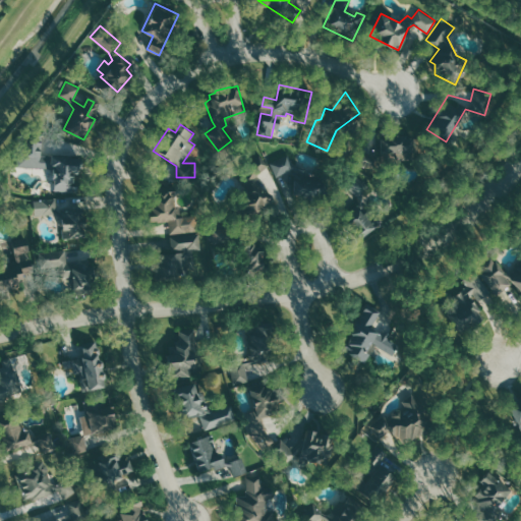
[(360,146),(380,152),(380,137),(386,137),(386,133),(407,133),(406,135),(414,135),(413,160),(390,159),(381,171),(355,163),(360,146)]
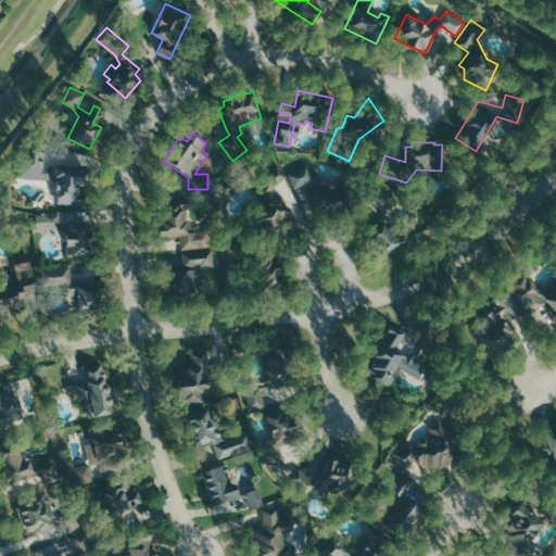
[(23,151),(22,176),(59,177),(58,203),(83,203),(83,191),(78,190),(78,185),(84,186),(84,177),(90,177),(90,166),(43,165),(45,151),(23,151)]
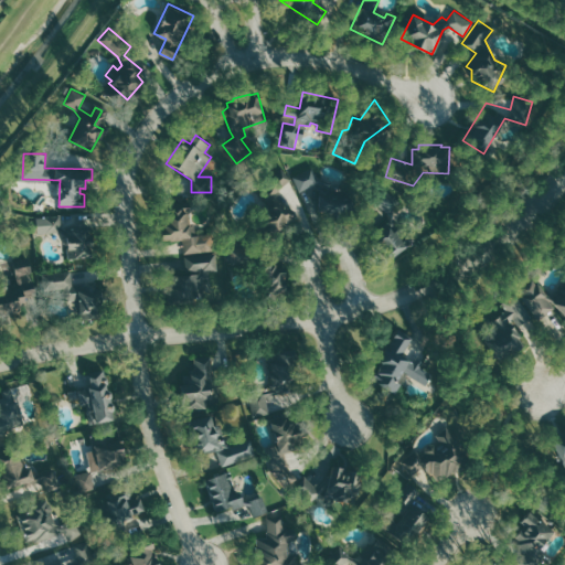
[(291,176),(299,191),(318,181),(320,185),(318,209),(327,209),(326,214),(354,216),(356,189),(331,187),(332,181),(317,176),(312,166),(291,176)]
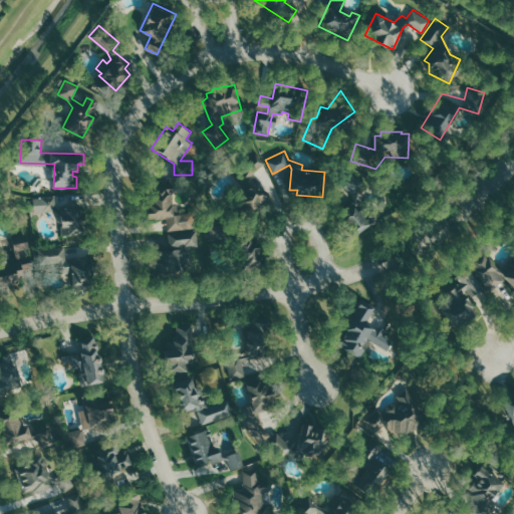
[(255,152),(265,163),(248,178),(264,186),(263,188),(270,192),(253,221),(231,208),(243,187),(239,164),(255,152)]
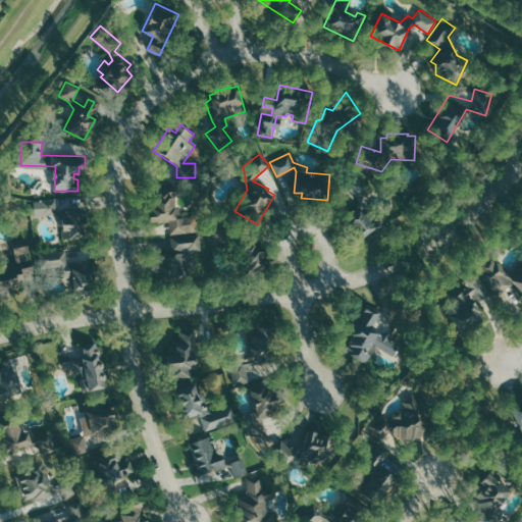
[(344,186),(354,173),(369,185),(369,207),(379,220),(357,238),(342,219),(358,206),(358,196),(344,186)]
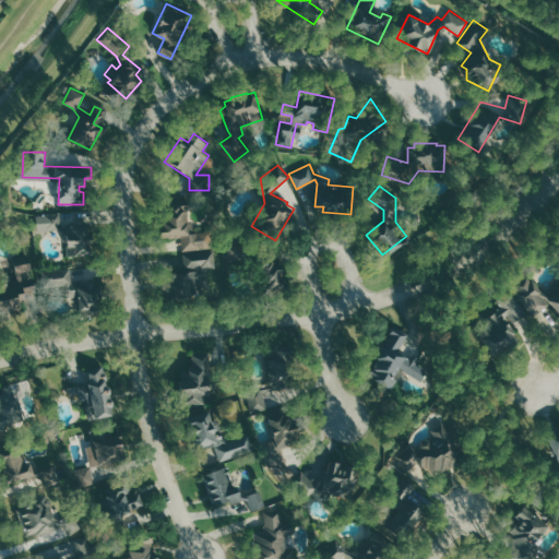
[(210,246),(182,248),(181,235),(161,237),(157,200),(187,198),(188,210),(183,210),(185,222),(188,221),(189,232),(209,229),(210,246)]
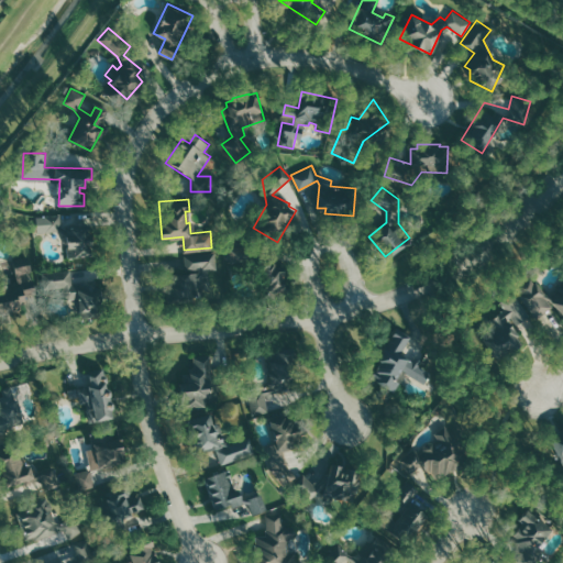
[(43,216),(59,213),(61,225),(66,227),(90,223),(94,255),(68,258),(65,234),(59,231),(44,232),(43,216)]
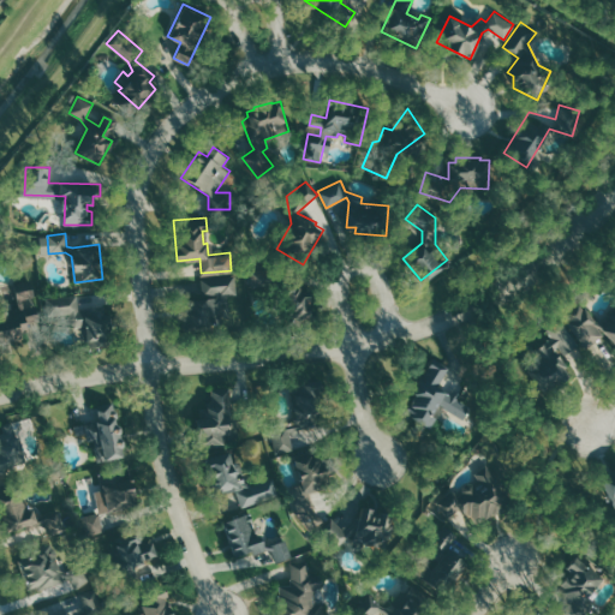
[(246,260),(251,293),(275,291),(280,324),(315,320),(311,288),(300,290),(299,281),(284,282),(280,256),(246,260)]
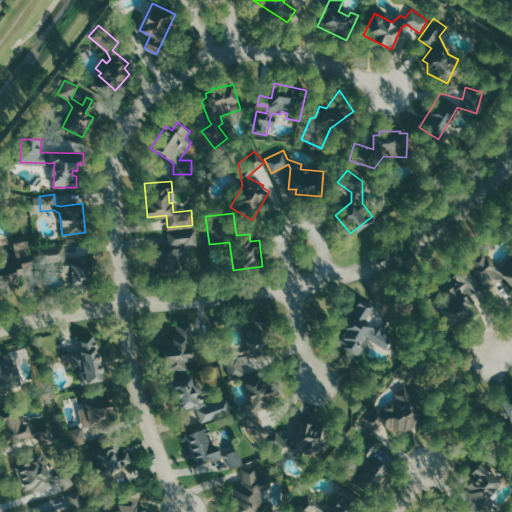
[(149,248),(152,278),(186,274),(183,251),(187,250),(186,246),(198,244),(196,228),(165,231),(167,246),(149,248)]
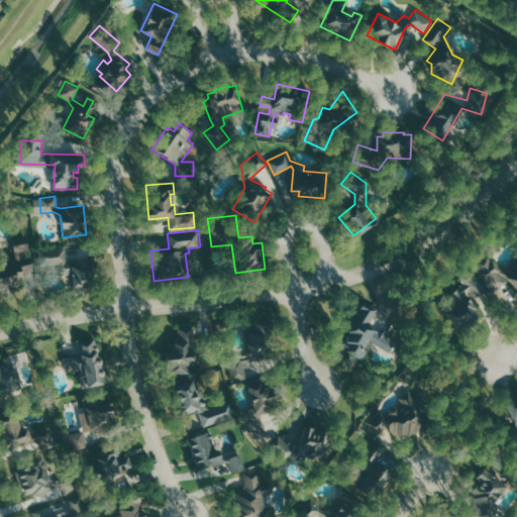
[(0,239),(25,234),(28,249),(19,251),(20,259),(30,256),(32,269),(21,271),(24,285),(0,289),(0,239)]
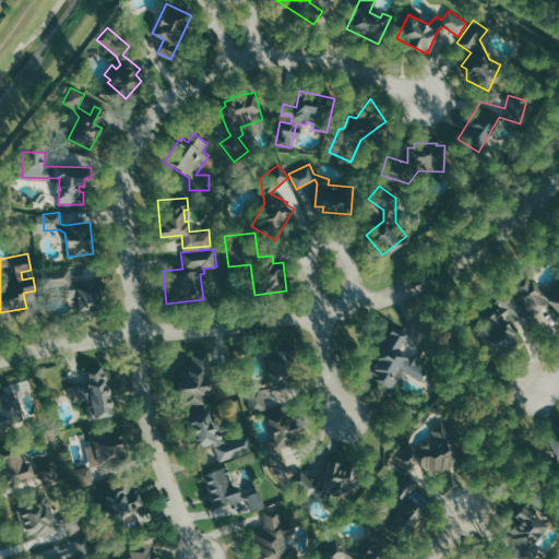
[(39,269),(42,287),(62,285),(61,292),(67,296),(78,295),(80,316),(105,312),(102,283),(95,283),(94,275),(73,278),(71,264),(39,269)]
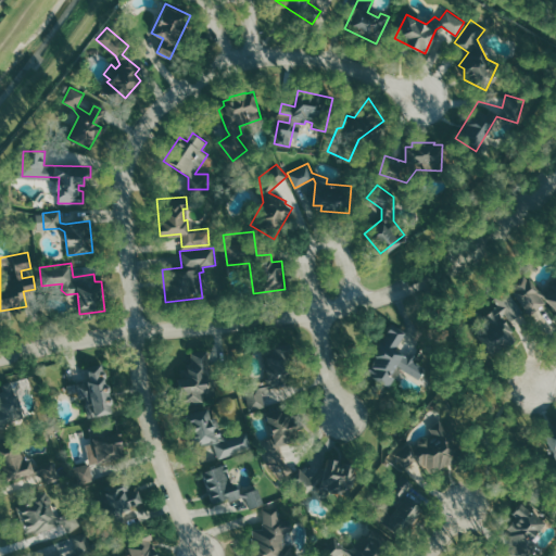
[(510,286),(530,308),(547,293),(555,302),(555,278),(555,277),(548,283),(551,286),(547,289),(546,292),(540,289),(530,278),(527,281),(522,276),(510,286)]
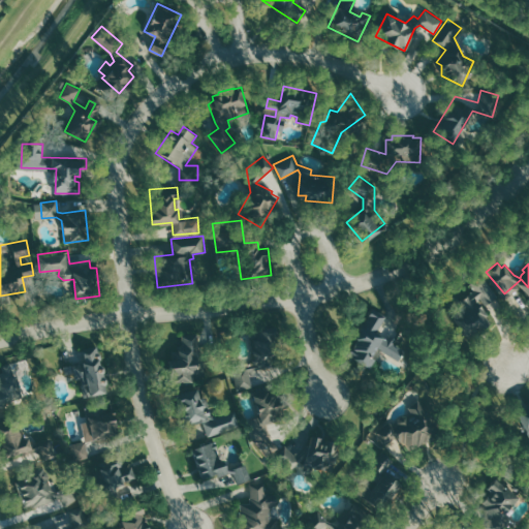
[(480,278),(491,294),(475,305),(488,323),(463,340),(442,309),(452,302),(457,310),(461,312),(466,308),(461,301),(477,289),(472,283),(480,278)]
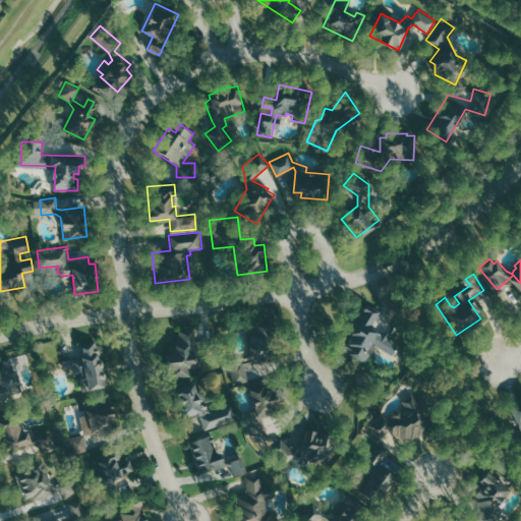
[(363,302),(337,348),(367,365),(373,354),(368,351),(372,344),(393,356),(399,344),(387,337),(390,333),(384,330),(382,335),(369,328),(379,311),(363,302)]
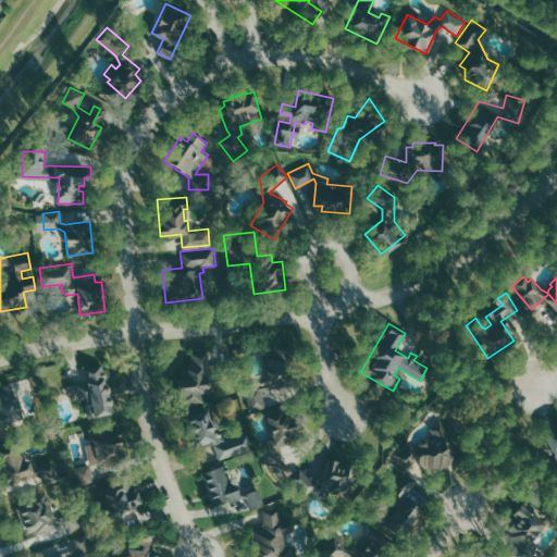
[(248,410),(265,407),(262,390),(284,386),(294,375),(288,344),(263,348),(270,384),(245,388),(248,410)]
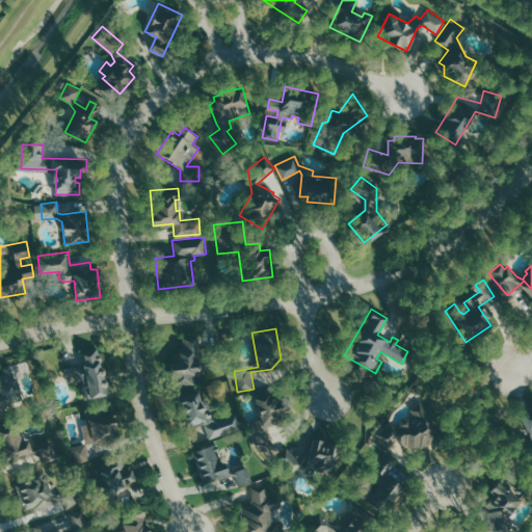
[(171,388),(168,361),(173,361),(171,353),(180,352),(179,348),(184,347),(183,337),(198,335),(202,354),(195,355),(198,374),(193,375),(195,384),(171,388)]
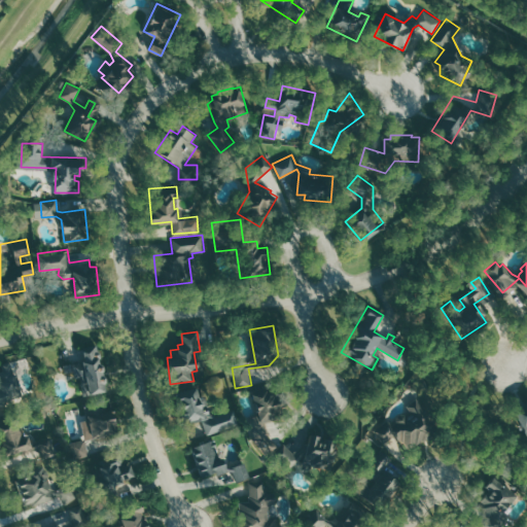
[(82,347),(96,344),(105,391),(82,396),(79,377),(73,378),(70,362),(84,359),(82,347)]
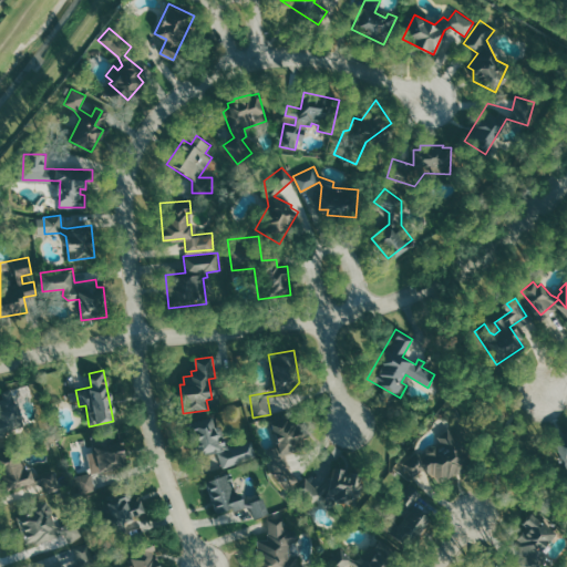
[(0,400),(0,434),(26,426),(17,401),(14,400),(10,389),(1,391),(3,399),(0,400)]
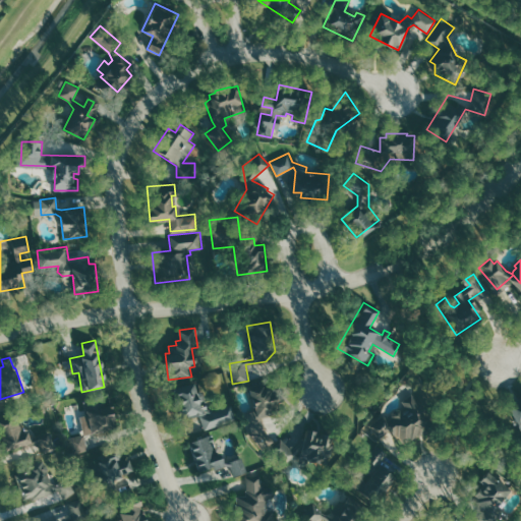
[(196,379),(205,409),(231,402),(235,418),(206,426),(201,411),(179,417),(170,385),(196,379)]
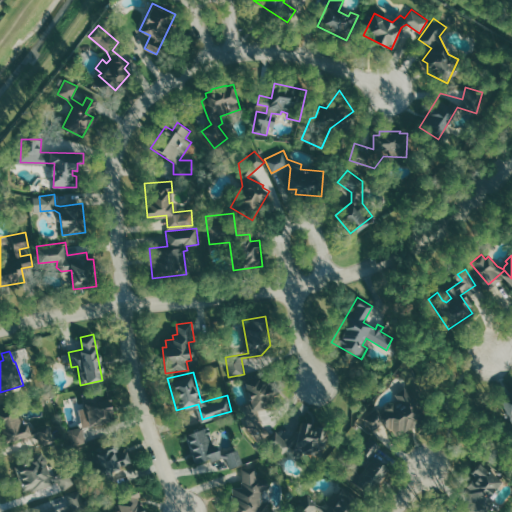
[(258,441),(268,433),(256,419),(260,411),(265,413),(279,386),(267,372),(246,380),(247,382),(244,383),(251,401),(246,427),(258,441)]
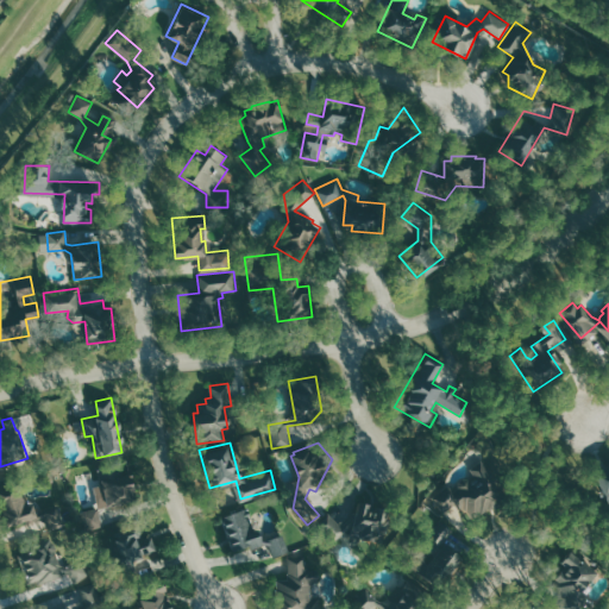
[(130,457),(139,507),(111,513),(106,508),(99,514),(102,527),(83,532),(79,509),(96,506),(101,498),(95,464),(130,457)]
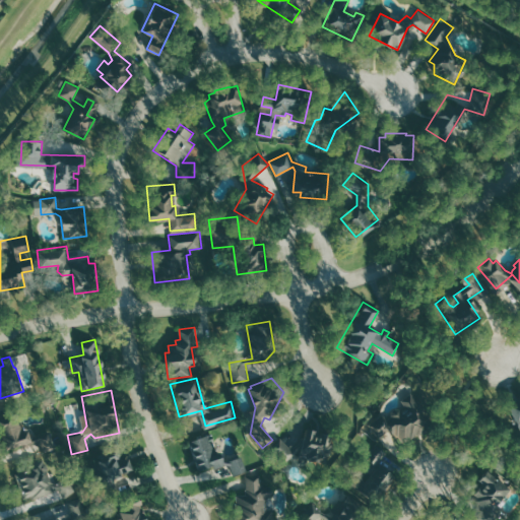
[(399,443),(383,420),(404,405),(400,398),(410,392),(431,421),(399,443)]
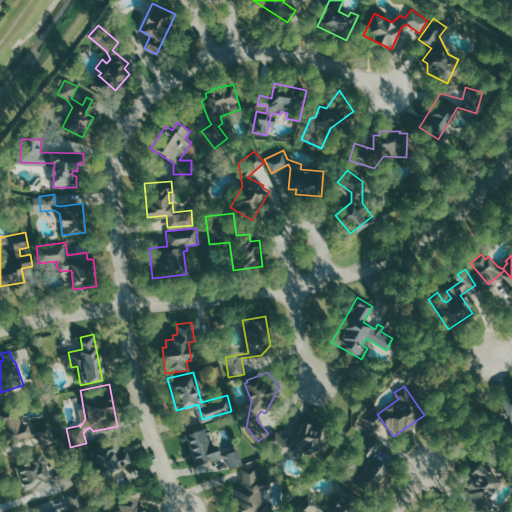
[(511,419),(499,398),(511,389),(511,419)]
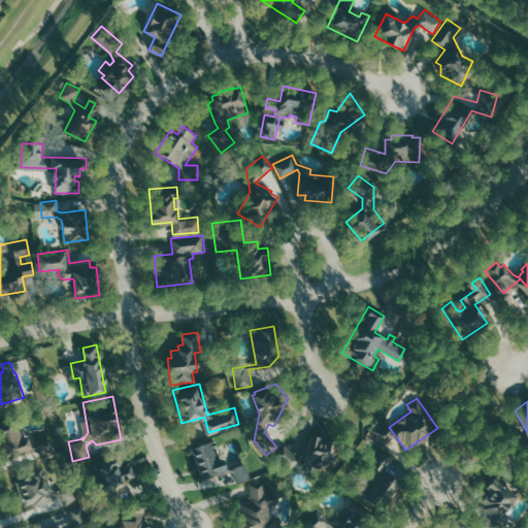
[(41,459),(57,454),(51,436),(36,441),(35,444),(31,446),(28,436),(25,437),(19,418),(0,423),(0,450),(3,459),(20,454),(21,456),(38,451),(41,459)]
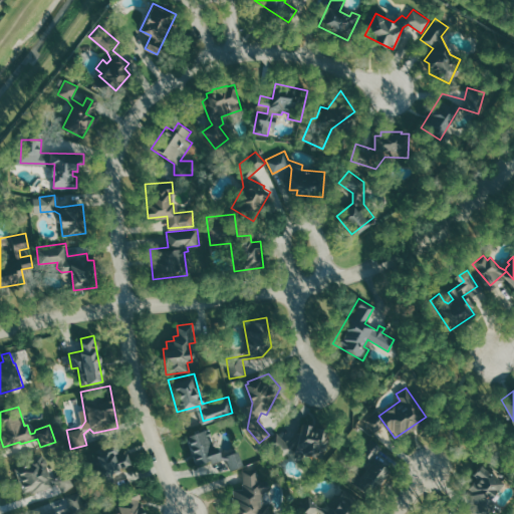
[(302,422),(287,438),(278,430),(265,443),(280,458),(287,451),(296,453),(295,458),(320,464),(329,429),(316,426),(315,429),(310,428),(311,424),(302,422)]
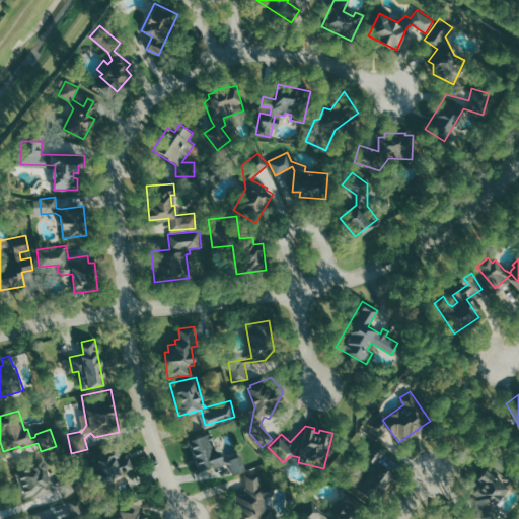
[(245,468),(232,473),(228,463),(224,463),(214,466),(212,463),(199,468),(189,440),(210,432),(217,450),(219,450),(222,457),(228,458),(240,454),(245,468)]
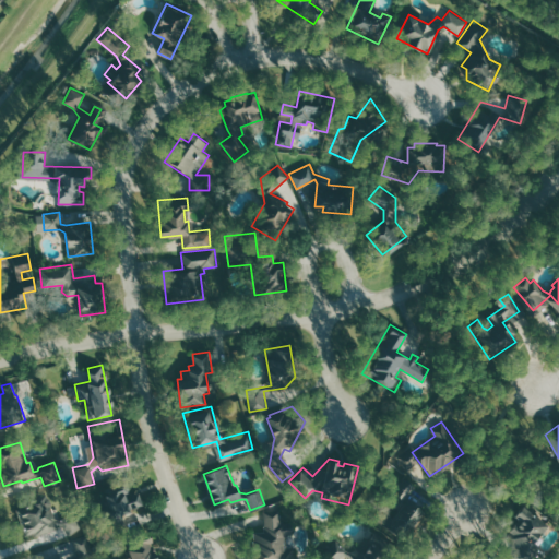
[(404,542),(372,520),(403,477),(415,485),(407,496),(409,498),(408,500),(426,511),(404,542)]
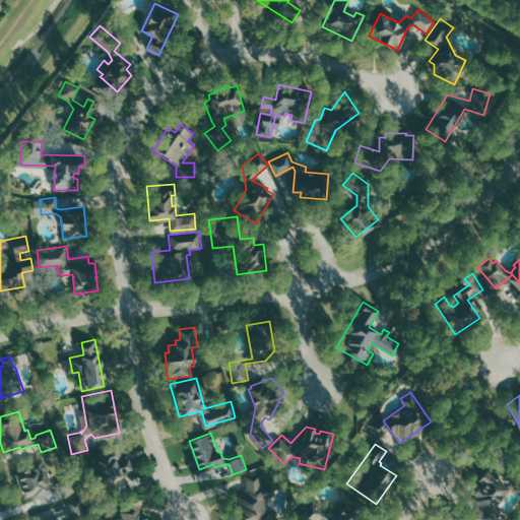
[(118,491),(100,497),(87,455),(117,446),(121,459),(129,457),(132,466),(120,470),(122,476),(114,478),(118,491)]
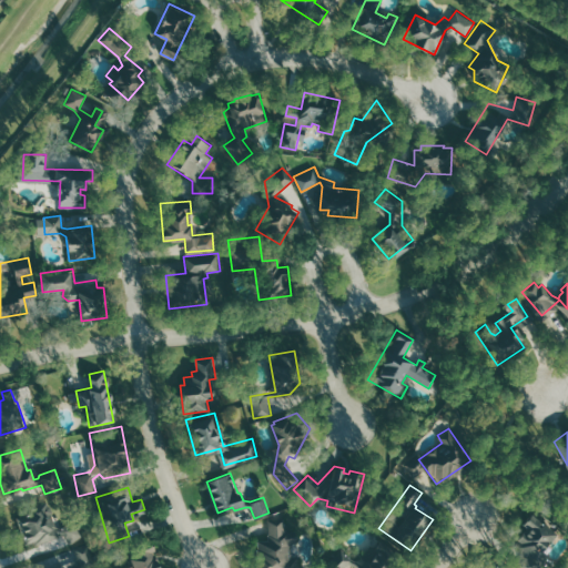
[(70,543),(62,533),(58,533),(59,537),(36,544),(34,539),(24,543),(17,517),(23,515),(21,508),(47,499),(48,504),(50,504),(52,510),(51,513),(56,526),(61,527),(72,518),(82,533),(70,543)]
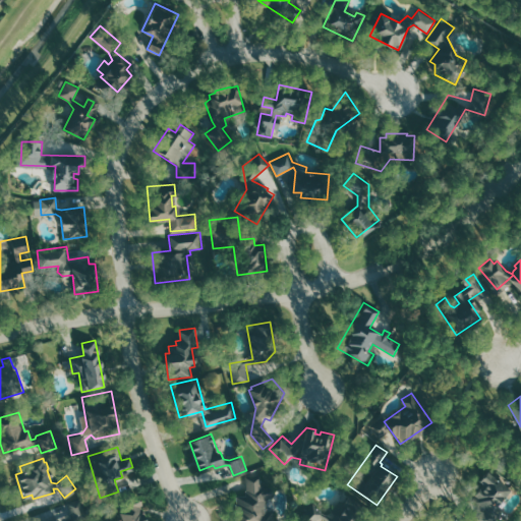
[(496,520),(478,520),(475,518),(483,508),(471,498),(473,494),(482,483),(478,479),(486,469),(511,488),(499,503),(506,509),(496,520)]
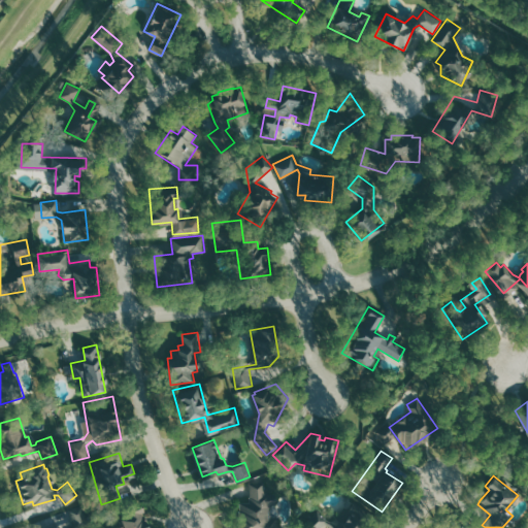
[(246,482),(264,481),(265,493),(273,492),(274,504),(269,504),(270,517),(277,517),(277,527),(237,527),(236,500),(248,499),(246,482)]
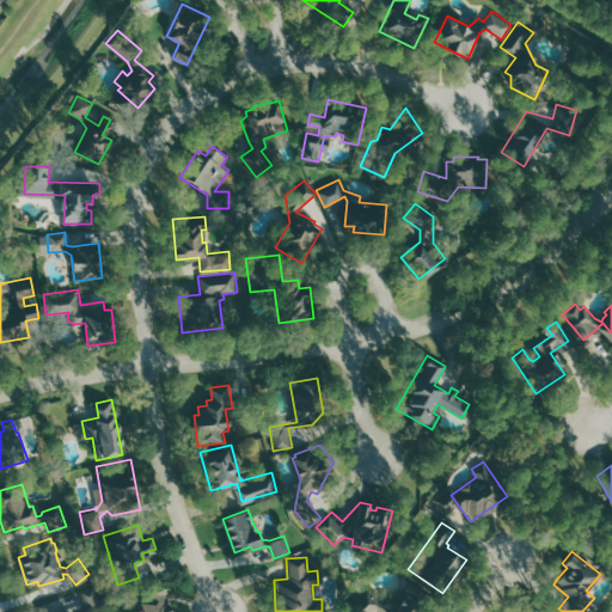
[(427,611),(384,611),(375,607),(371,611),(359,611),(352,605),(366,591),(378,601),(383,603),(389,601),(398,586),(404,589),(409,580),(436,598),(427,611)]
